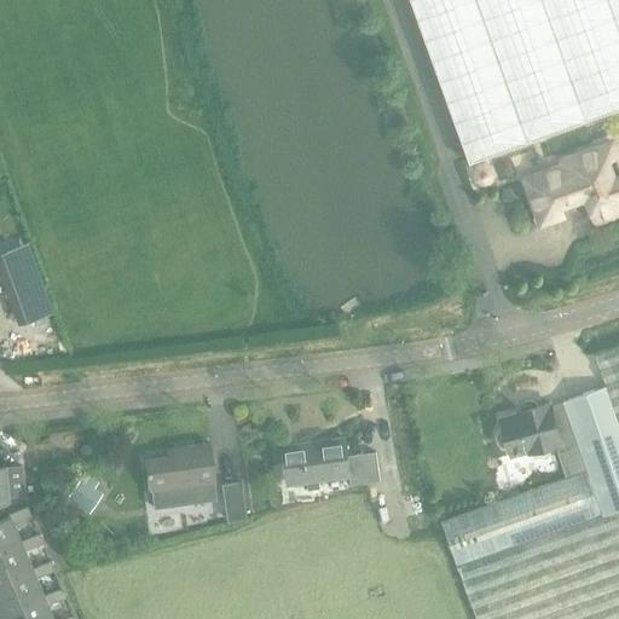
[(618,0),(411,0),(470,163),(618,109),(618,0)]
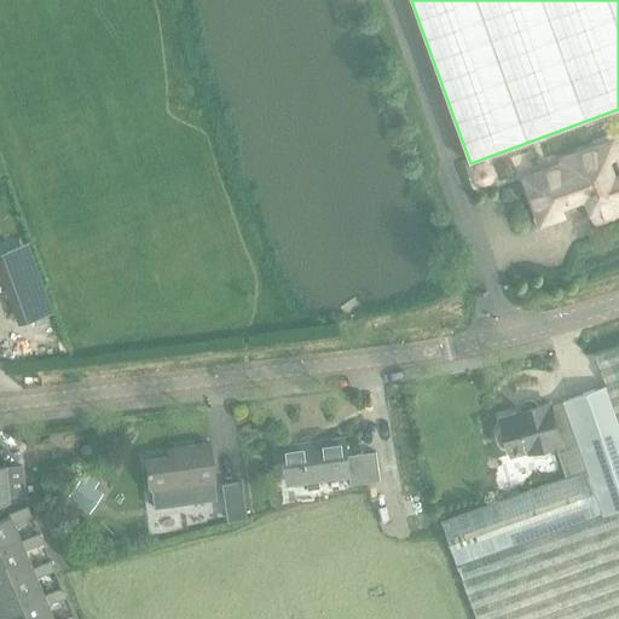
[(618,160),(613,143),(563,161),(565,166),(526,180),(542,225),(565,217),(562,208),(586,198),(595,221),(618,212),(618,160)]
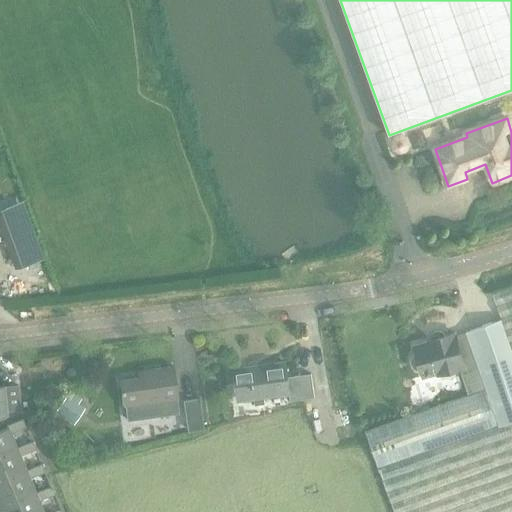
[(394,138),(391,144),(393,151),(399,154),(406,152),(409,145),(407,139),(401,136),(394,138)]
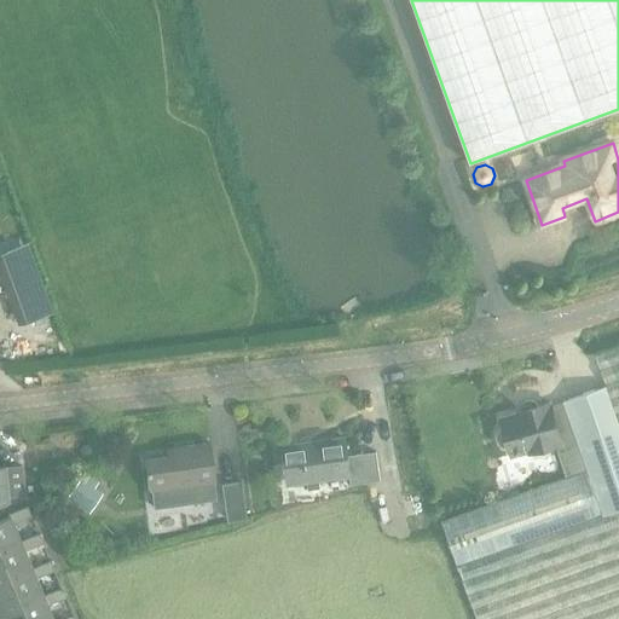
[(23,248),(0,255),(0,260),(13,296),(38,288),(23,248)]
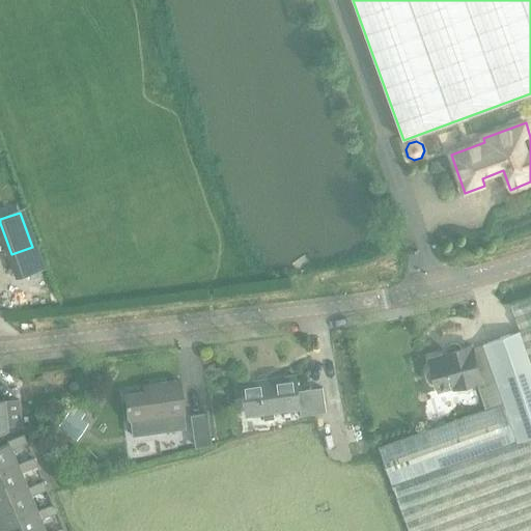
[(484,345),(497,383),(479,390),(486,410),(458,419),(380,448),(409,530),(530,530),(530,297),(510,305),(520,332),(483,344),(484,345)]
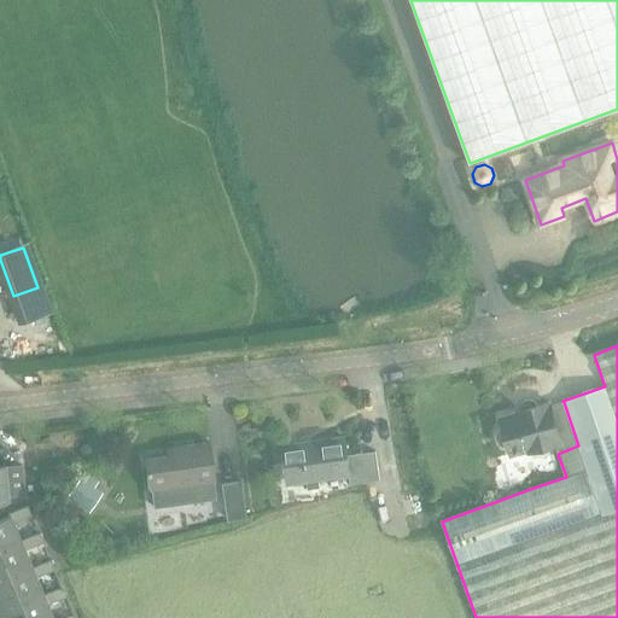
[(496,433),(496,436),(497,439),(499,442),(501,444),(503,445),(509,447),(512,455),(530,449),(530,452),(555,444),(558,454),(578,445),(564,402),(551,406),(549,403),(538,407),(536,402),(531,400),(526,400),(523,402),(520,407),(520,412),(519,412),(519,414),(501,419),(503,426),(500,429),(499,431),(496,433)]
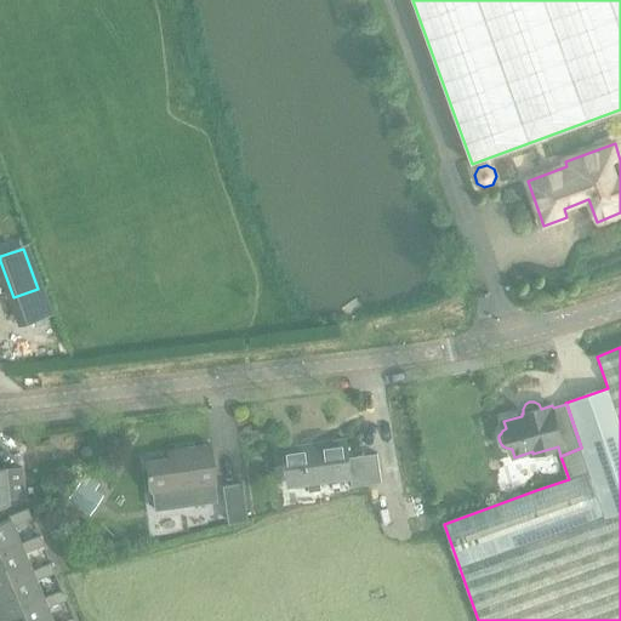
[(347,440),(284,449),(289,486),(308,484),(309,494),(323,491),(322,482),(352,478),(353,488),(385,484),(381,453),(349,457),(347,440)]
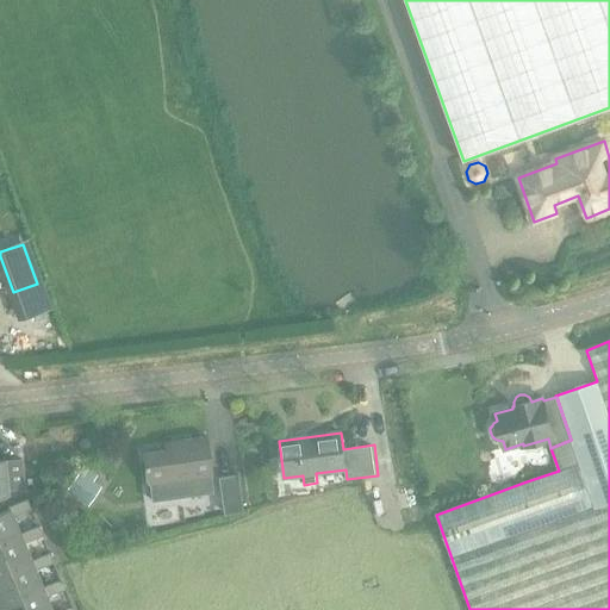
[(165,450),(142,454),(147,485),(149,484),(151,500),(213,491),(211,475),(212,475),(207,436),(172,442),(173,449),(165,450)]
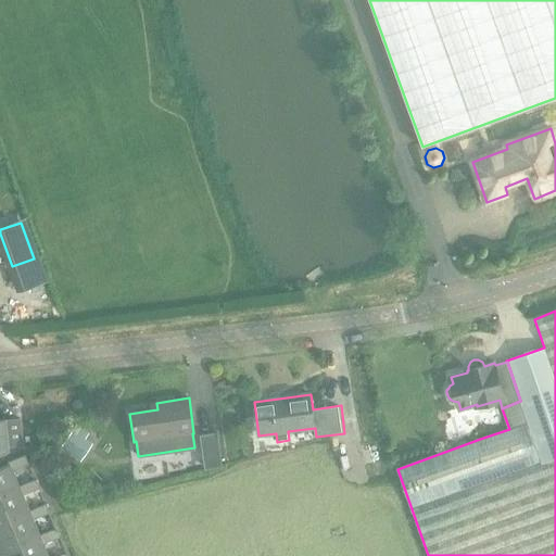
[(75,401),(73,404),(73,408),(76,411),(80,411),(83,407),(81,403),(78,401),(75,401)]
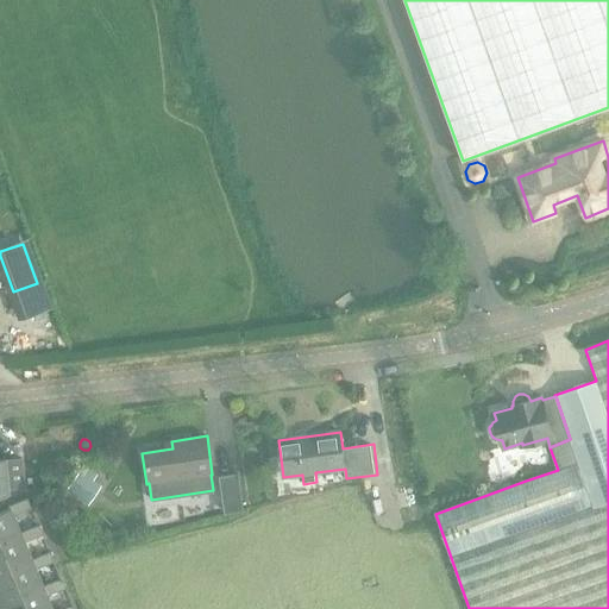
[(67,490),(79,500),(88,504),(101,485),(93,481),(96,475),(83,465),(67,490)]
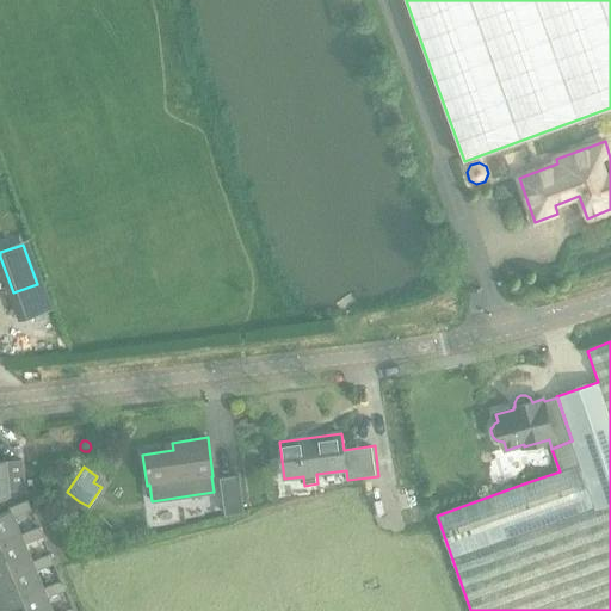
[(50,471),(38,476),(44,489),(55,485),(50,471)]
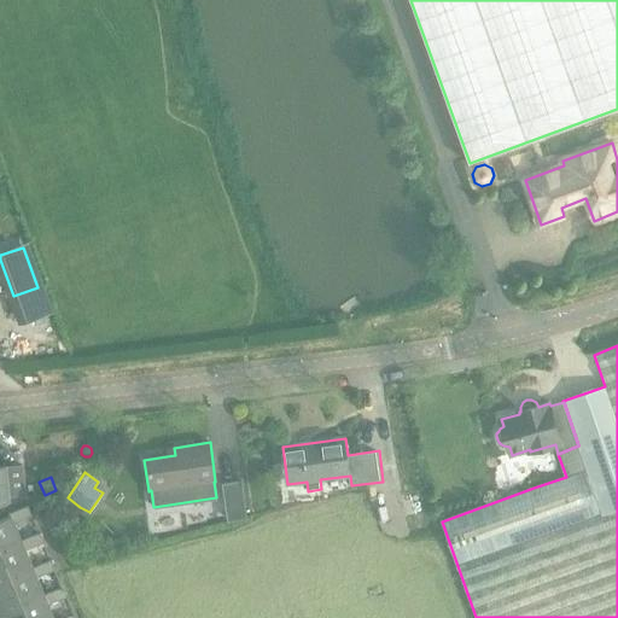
[(240,481),(221,484),(227,522),(246,519),(240,481)]
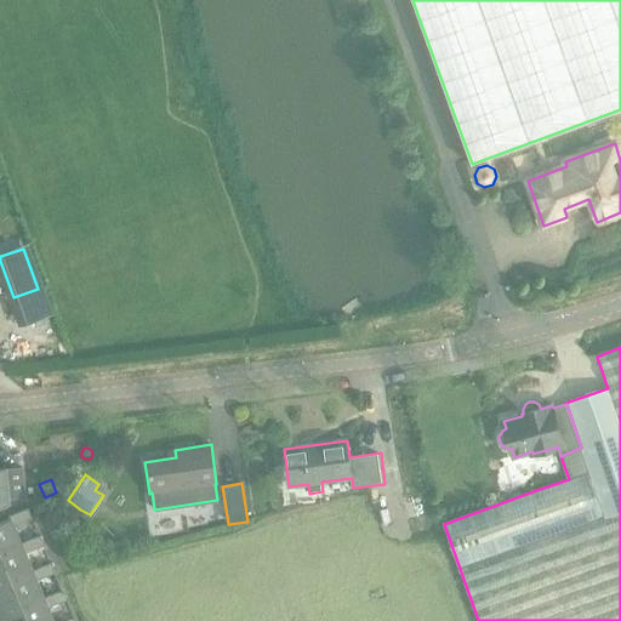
[(9,519),(0,523),(0,552),(21,543),(13,525),(32,518),(28,508),(7,517),(9,519)]
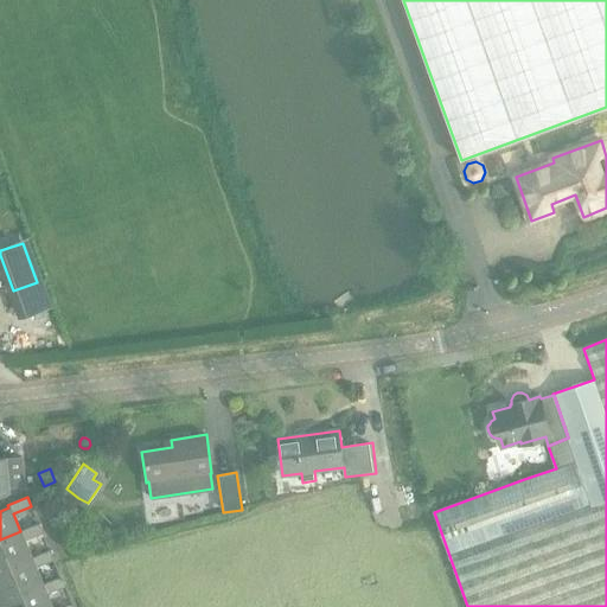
[(42,534),(38,524),(20,531),(0,540),(0,572),(31,558),(24,541),(42,534)]
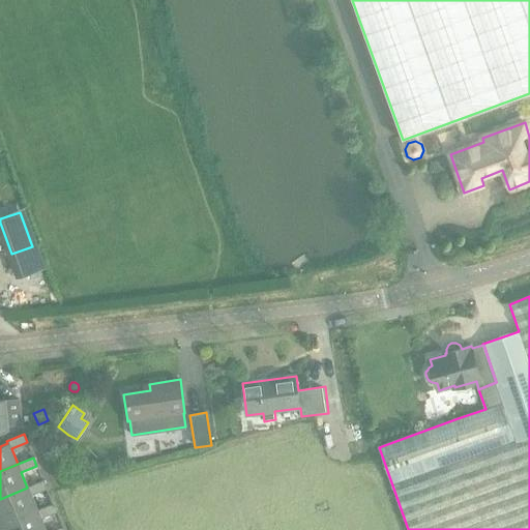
[(69,482),(61,464),(50,469),(58,488),(69,482)]
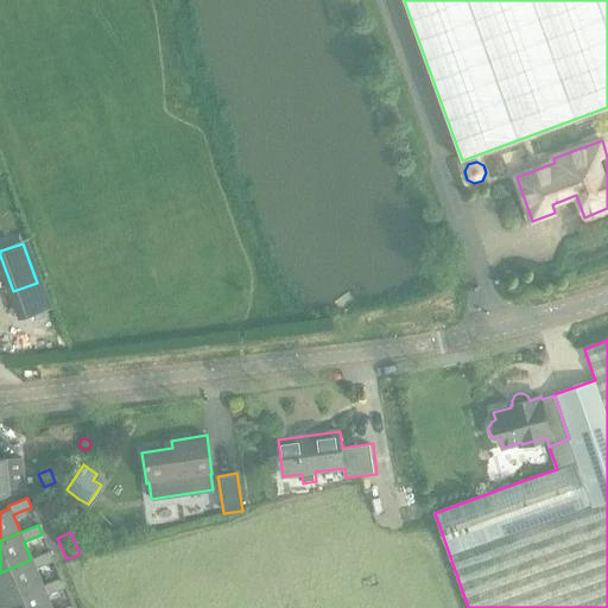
[(54,562),(49,552),(31,559),(0,572),(0,603),(42,586),(36,569),(54,562)]
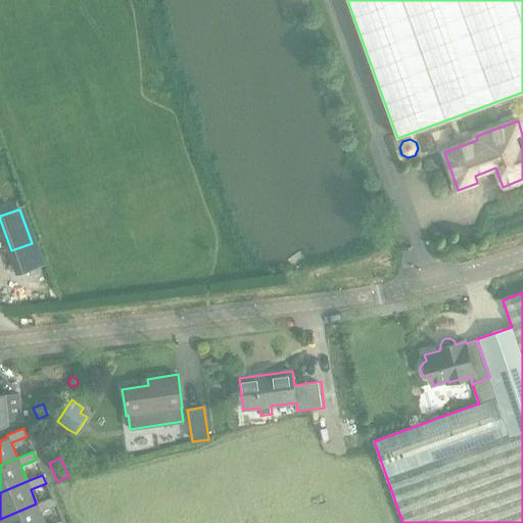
[(55,506),(52,497),(36,504),(0,519),(0,522),(44,522),(40,512),(55,506)]
